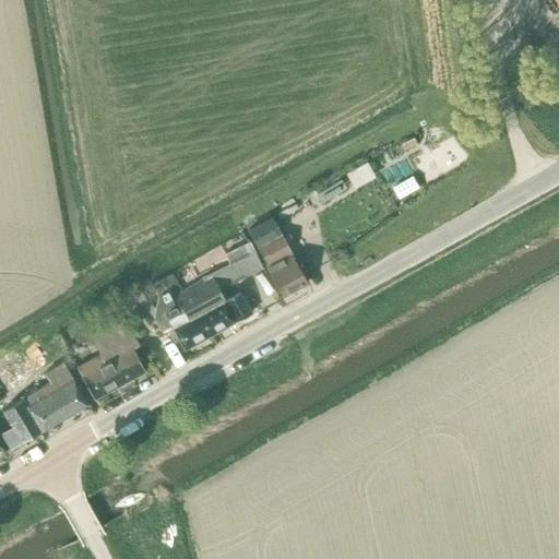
[(402,145),(405,151),(418,144),(415,138),(402,145)]
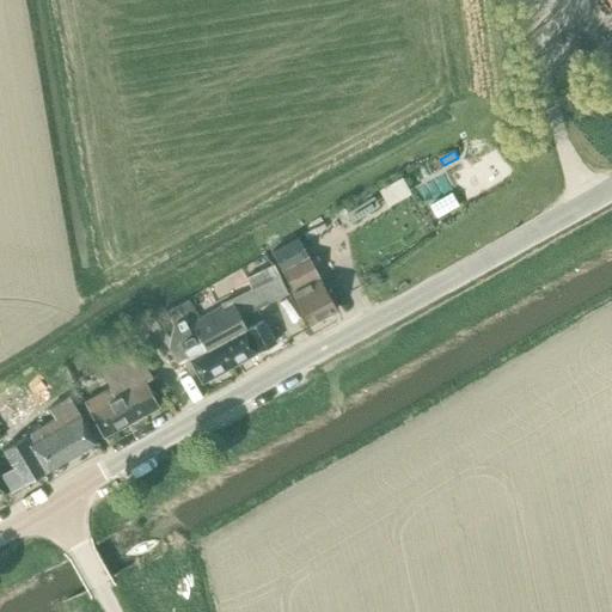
[(445,207),(459,200),(442,166),(429,172),(445,207)]
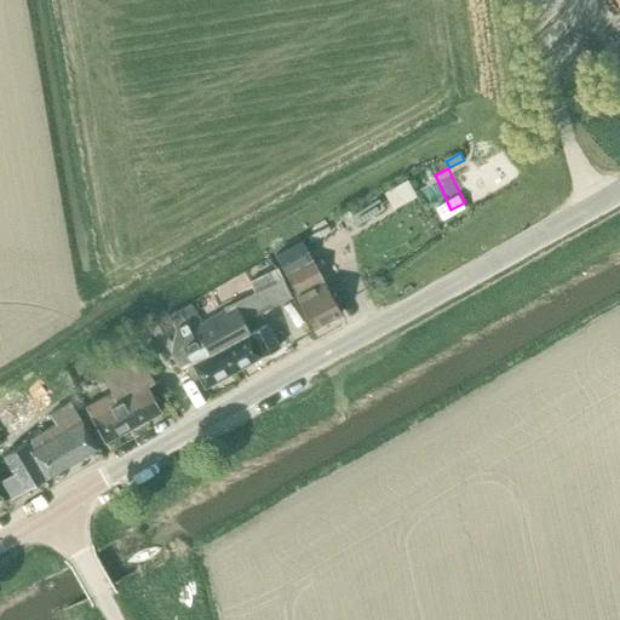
[(372,216),(366,205),(350,213),(356,225),(372,216)]
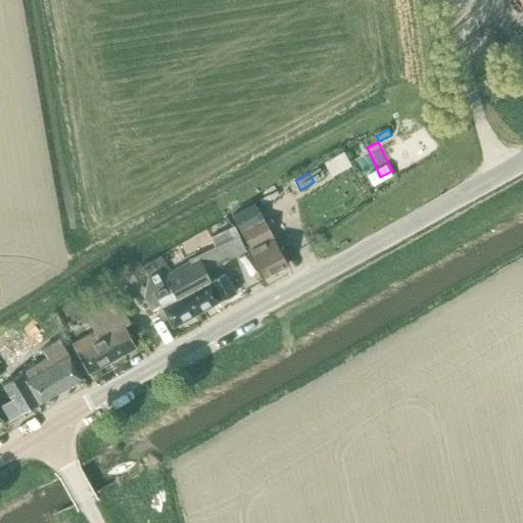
[(286,266),(262,220),(252,202),(231,215),(240,232),(265,278),(286,266)]
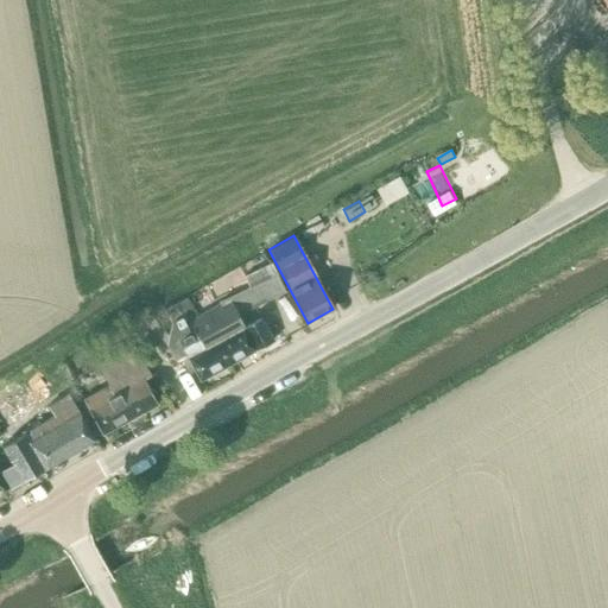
[(284,292),(276,276),(270,265),(249,276),(251,279),(246,282),(249,287),(219,303),(220,304),(189,321),(203,348),(216,341),(229,365),(272,341),(260,318),(244,327),(238,316),(284,292)]
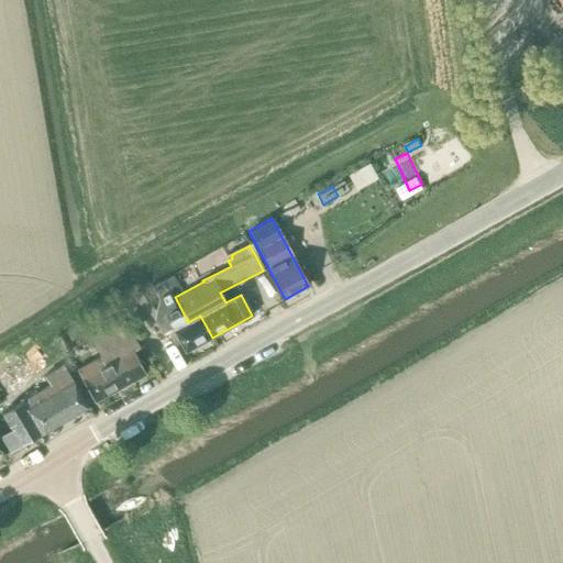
[(158,297),(179,286),(174,276),(153,287),(158,297)]
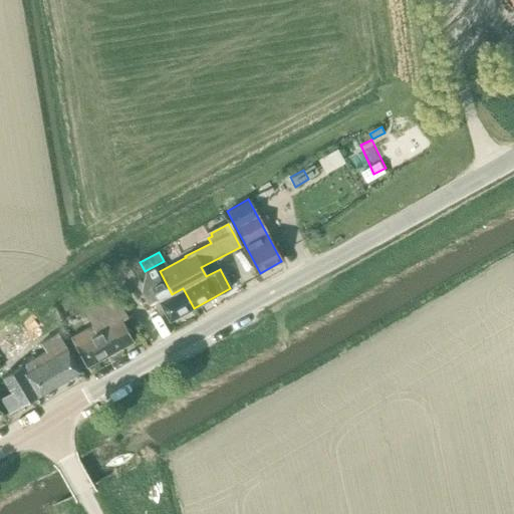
[(127,266),(118,271),(125,281),(132,293),(142,293),(143,286),(143,284),(134,275),(127,266)]
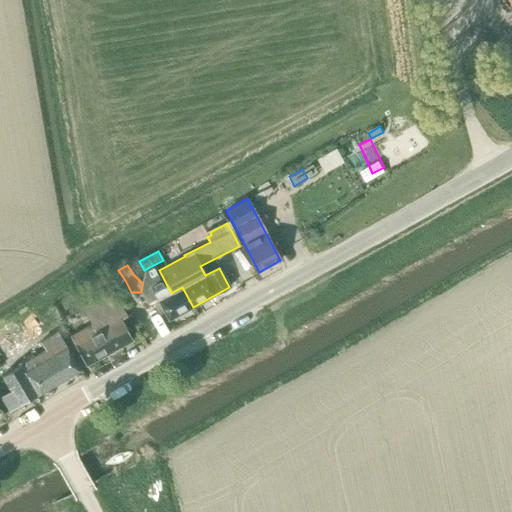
[(145,291),(140,294),(146,304),(152,301),(156,298),(164,313),(167,319),(168,321),(193,307),(182,287),(171,293),(159,270),(158,270),(159,272),(156,274),(154,269),(144,275),(142,283),(142,285),(145,291)]
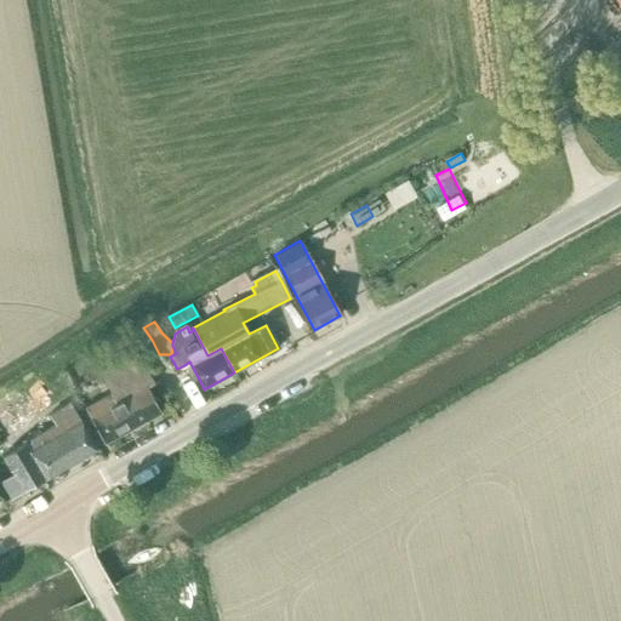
[(143,328),(131,335),(138,347),(147,362),(159,354),(152,340),(143,328)]
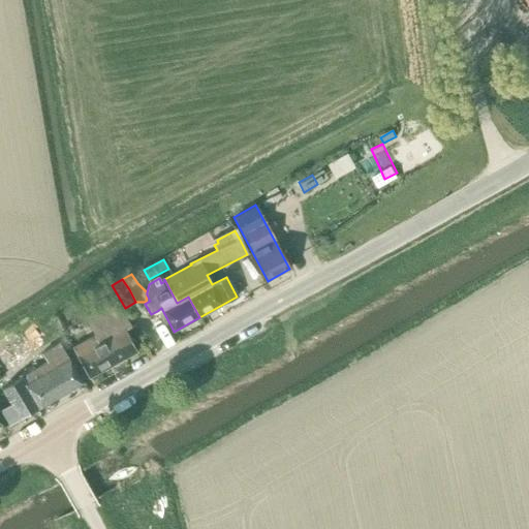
[(89,378),(136,352),(124,331),(130,327),(116,300),(83,317),(93,336),(72,347),(89,378)]
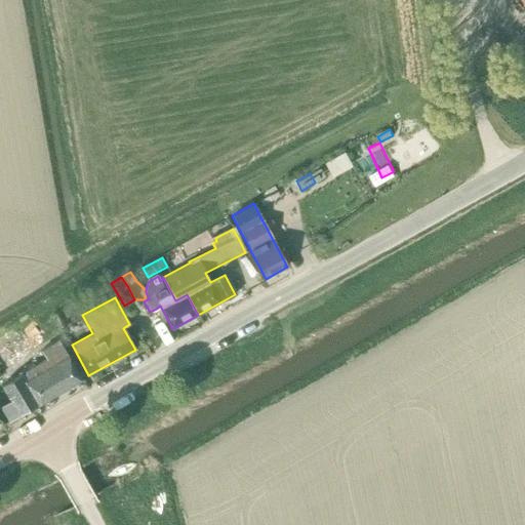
[(0,371),(1,372),(26,358),(23,354),(31,350),(24,337),(0,351),(0,371)]
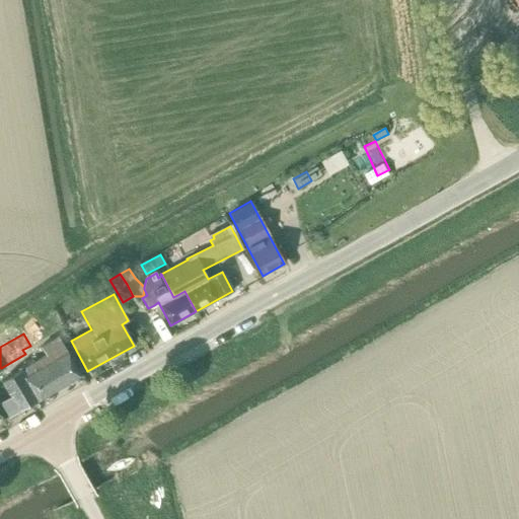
[(38,400),(81,375),(62,344),(62,345),(58,337),(41,347),(46,355),(0,382),(0,383),(8,397),(0,402),(9,418),(19,412),(38,400)]
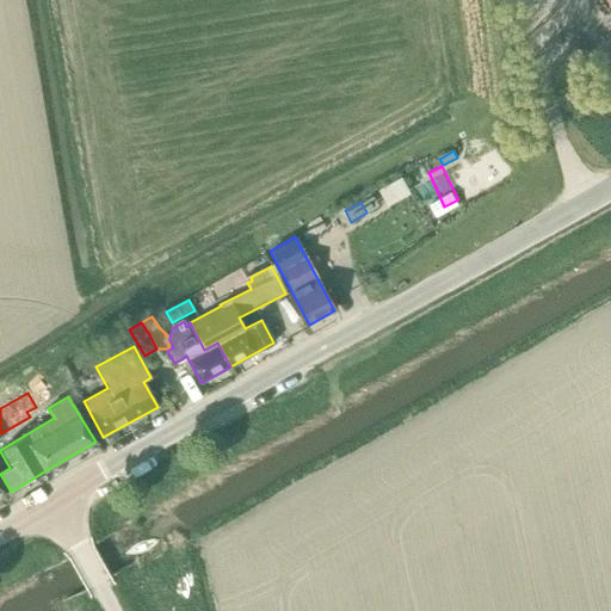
All buildings are outlined.
